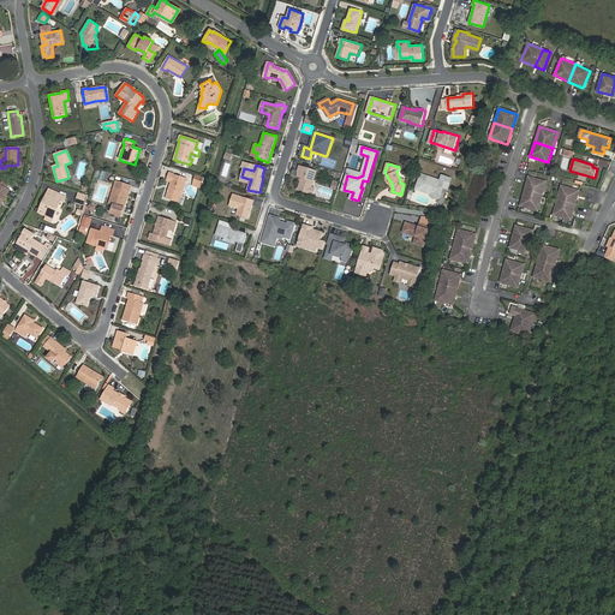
[(303,178),(299,190),(310,193),(311,187),(316,171),(300,166),(298,172),(299,172),(298,177),(303,178)]
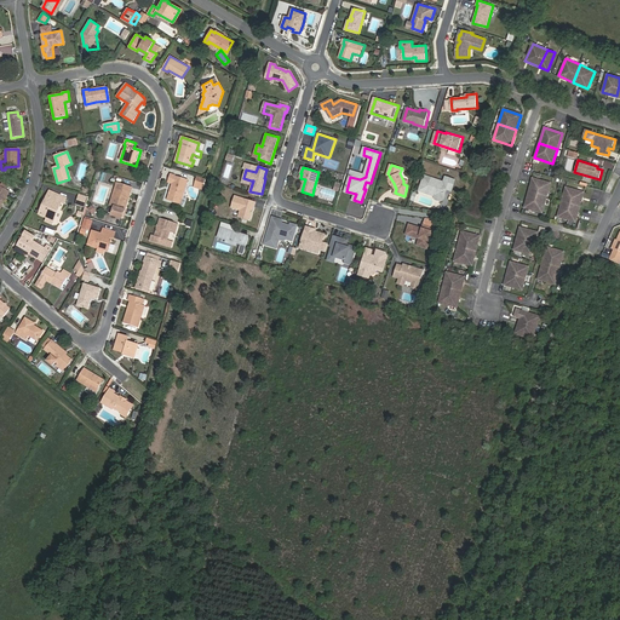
[(172,184),(167,200),(181,205),(188,179),(171,174),(168,183),(172,184)]
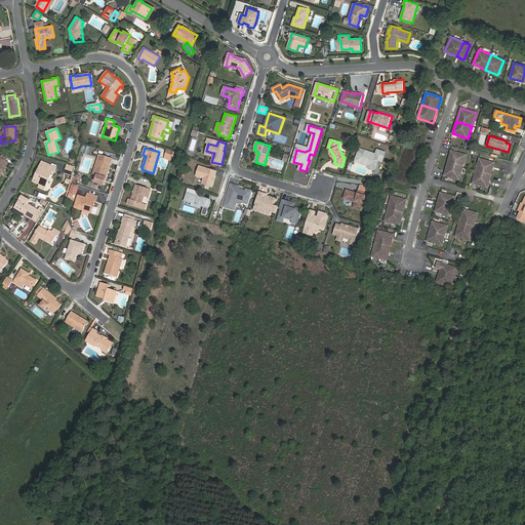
[(360,149),(356,161),(361,163),(362,161),(369,163),(369,164),(369,166),(370,168),(374,170),(376,168),(378,163),(377,161),(377,160),(382,161),(386,152),(378,150),(376,154),(360,149)]
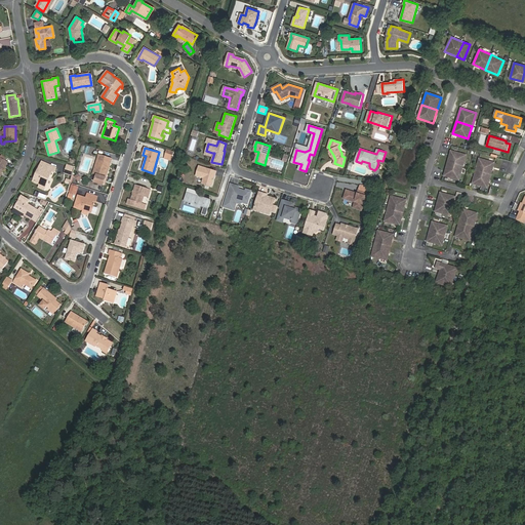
[(165,157),(172,159),(174,153),(167,151),(165,157)]
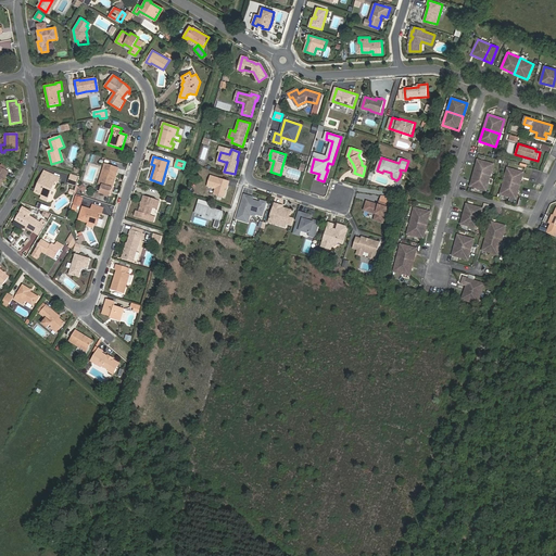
[(494,164),(478,160),(474,173),(490,177),(494,164)]
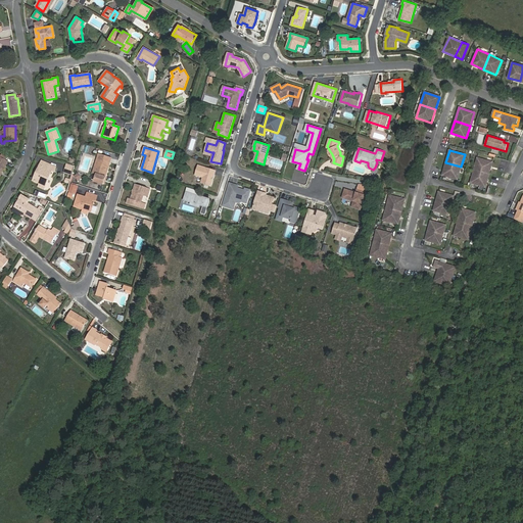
[(99,154),(94,169),(97,170),(94,181),(103,184),(108,170),(106,169),(108,162),(110,163),(111,158),(99,154)]
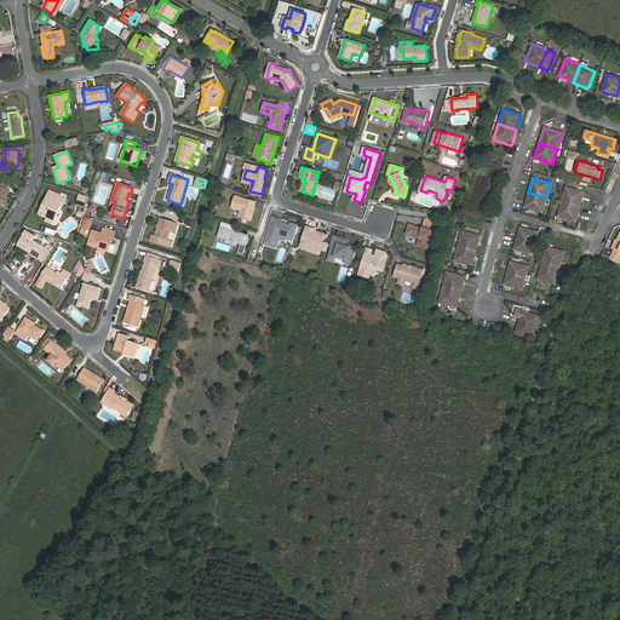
[(0,210),(10,191),(0,185),(0,210)]
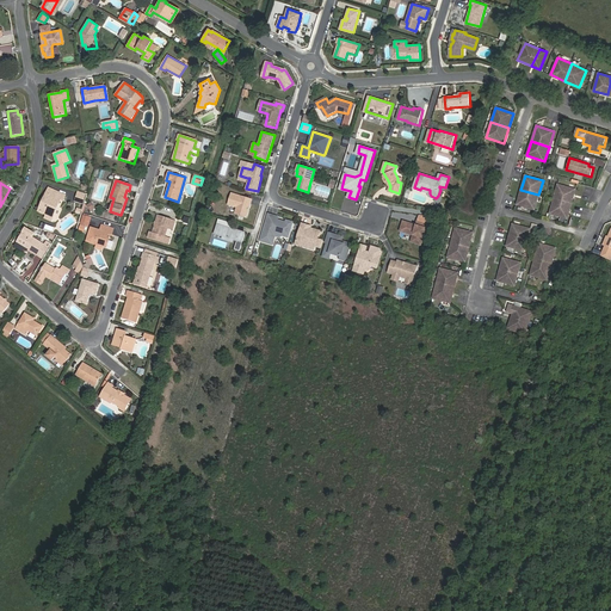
[(578,190),(559,184),(556,192),(575,198),(578,190)]
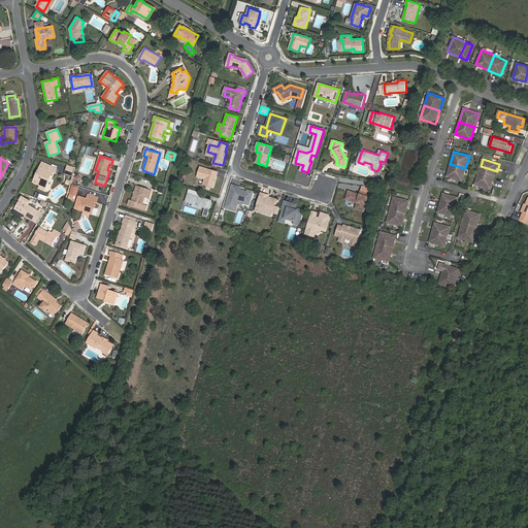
[(39,175),(35,184),(40,186),(45,188),(53,172),(55,172),(56,169),(44,164),(42,168),(40,167),(37,174),(39,175)]
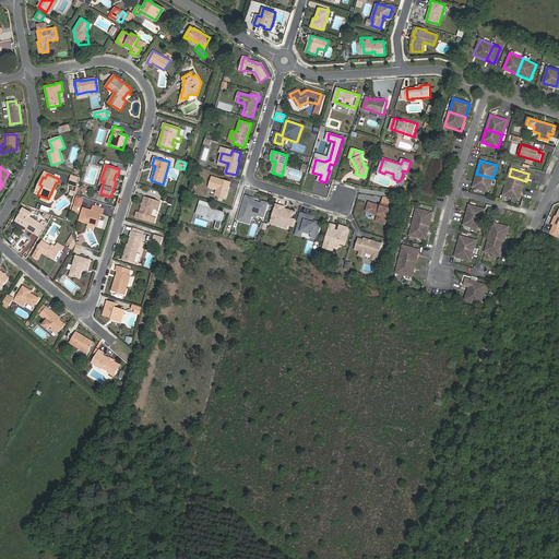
[(473,188),(489,192),(492,178),(476,174),(473,188)]
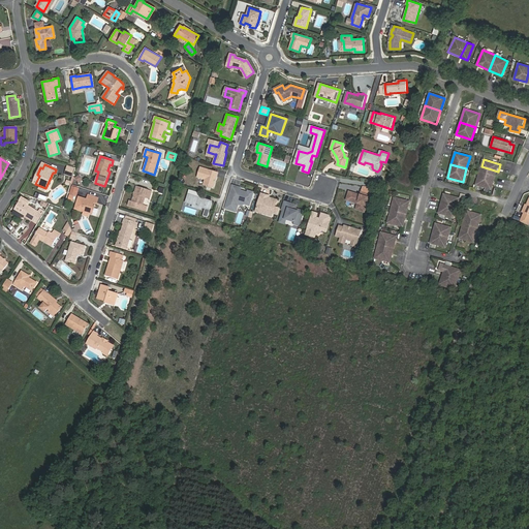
[(498,172),(481,166),(479,173),(497,177),(498,172)]
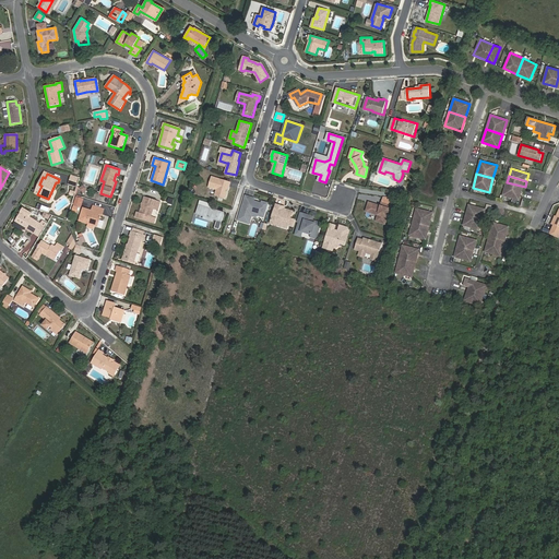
[(230,182),(212,177),(210,188),(217,190),(215,195),(226,199),(230,182)]
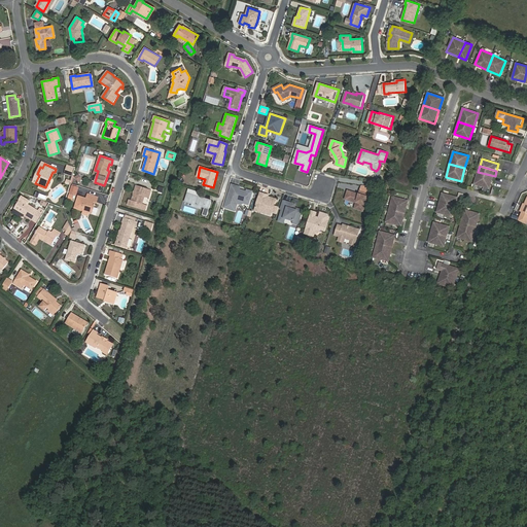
[(495,176),(478,172),(476,178),(493,183),(495,176)]
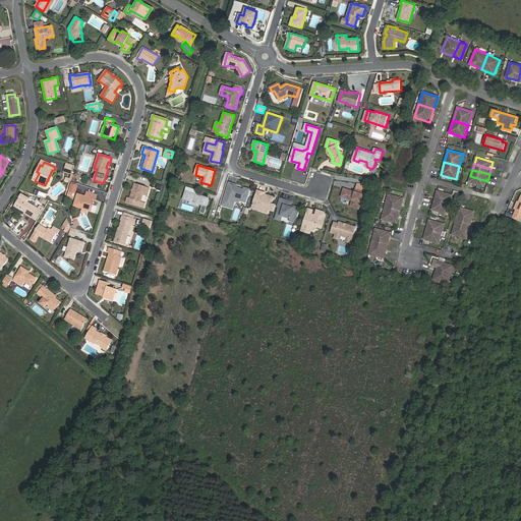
[(469,183),(485,188),(487,181),(470,176),(469,183)]
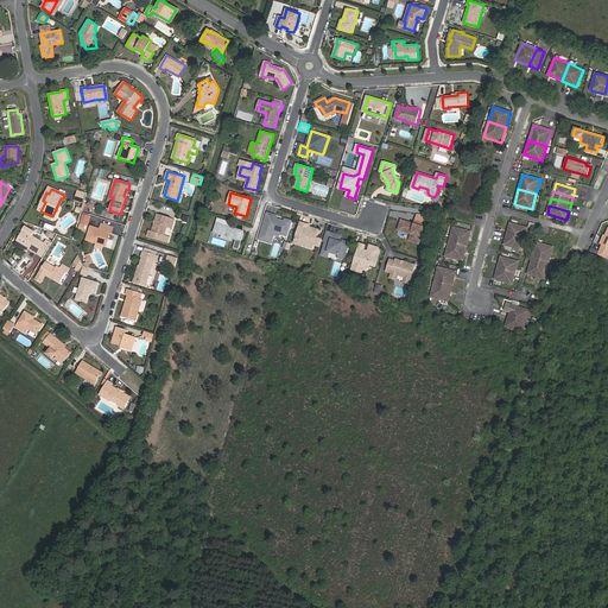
[(264,226),(260,240),(266,241),(267,236),(270,238),(274,235),(274,234),(279,236),(282,234),(287,236),(292,221),(286,220),(285,221),(282,220),(280,221),(279,222),(276,221),(278,216),(268,213),(265,222),(266,223),(267,225),(267,227),(264,226)]
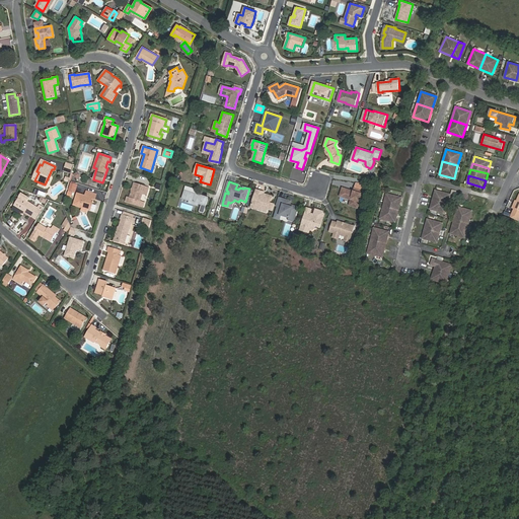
[(140,201),(142,194),(147,195),(149,188),(134,183),(130,198),(127,197),(126,202),(143,207),(144,202),(140,201)]
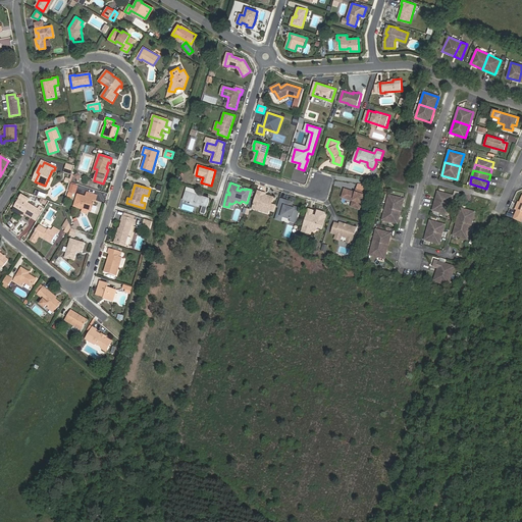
[(198,191),(187,188),(184,199),(203,205),(208,207),(210,199),(197,195),(198,191)]
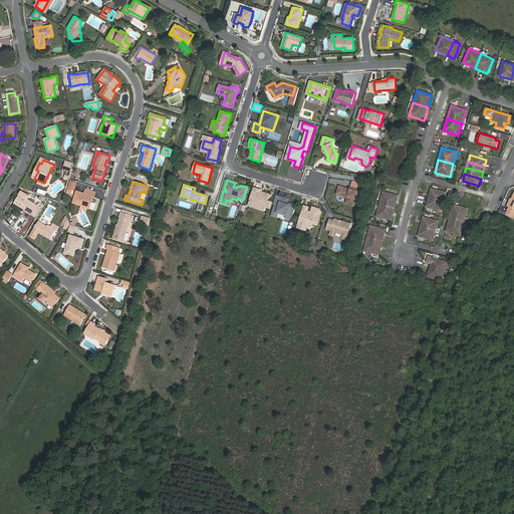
[(347,189),(339,186),(336,194),(347,198),(345,203),(353,206),(359,189),(351,186),(349,190),(349,191),(347,190),(347,189)]
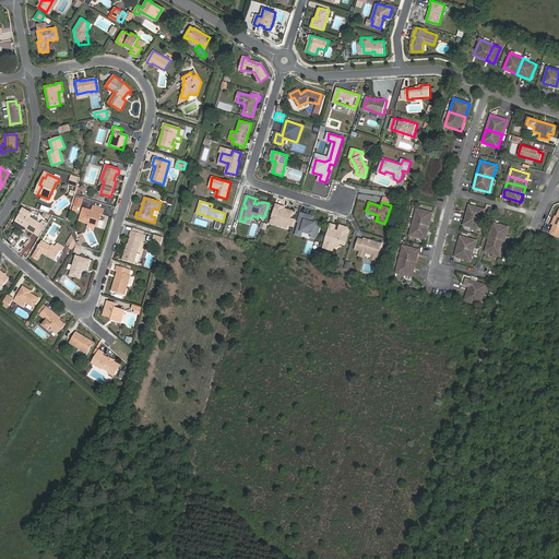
[(276,204),(271,223),(280,226),(281,223),(289,225),(293,211),(285,209),(282,207),(282,206),(276,204)]
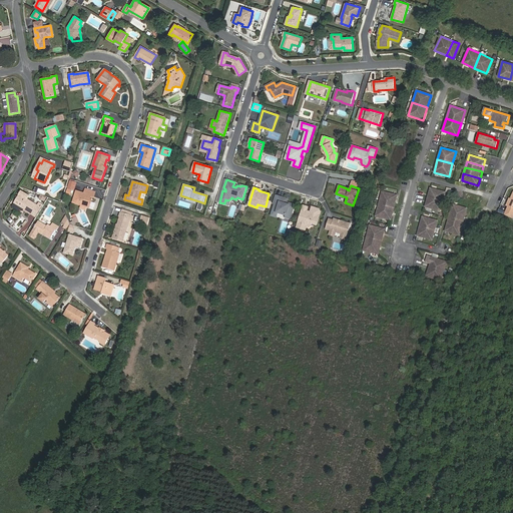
[(427,200),(442,204),(445,192),(430,188),(427,200)]
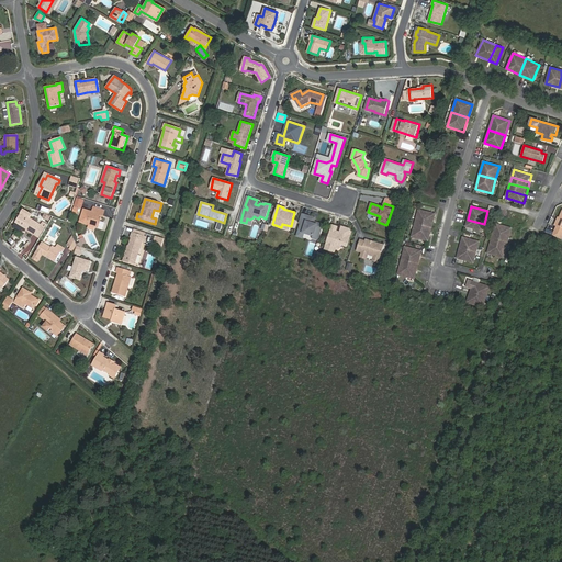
[(83,210),(79,222),(98,227),(100,222),(98,221),(100,215),(102,215),(104,211),(93,208),(92,212),(83,210)]
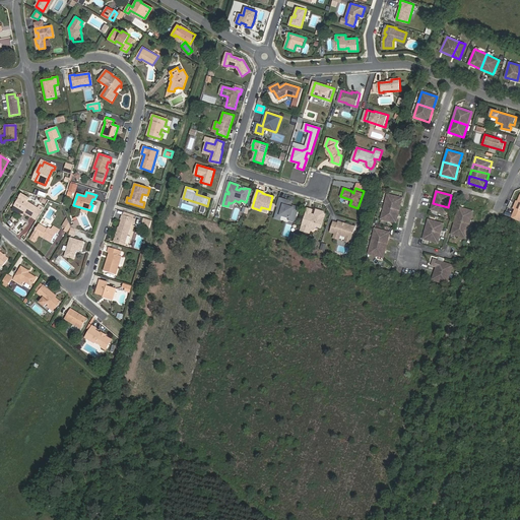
[(16,208),(31,217),(38,208),(27,202),(29,198),(22,194),(19,197),(22,199),(16,208)]
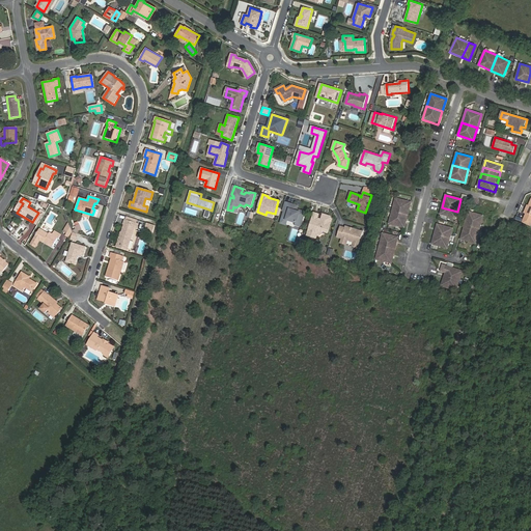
[(395,198),(392,212),(408,215),(411,202),(395,198)]
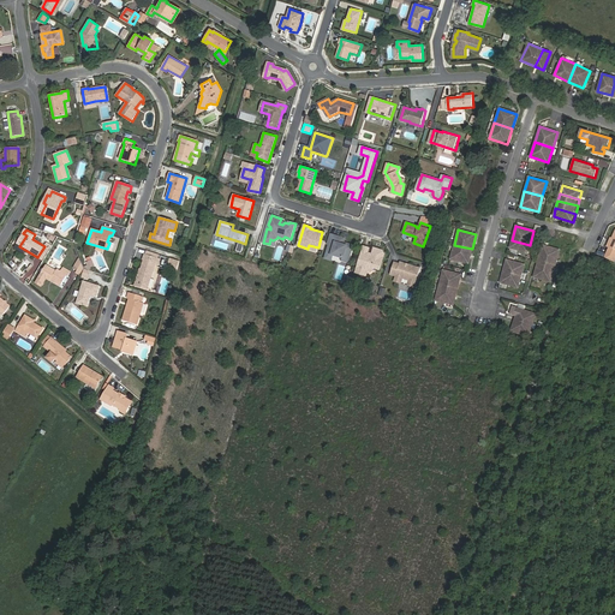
[(345,238),(332,234),(328,244),(330,244),(326,257),(332,260),(333,255),(344,257),(342,260),(348,262),(353,246),(352,245),(347,244),(347,246),(342,245),(344,243),(345,238)]
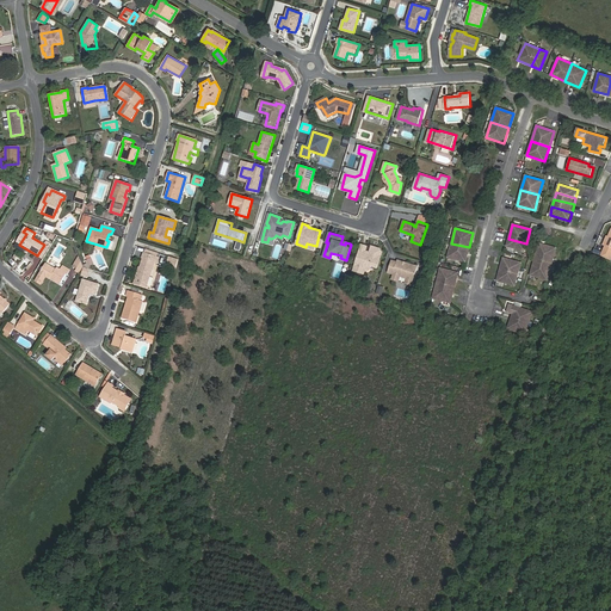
[(526,244),(508,239),(506,246),(524,252),(526,244)]
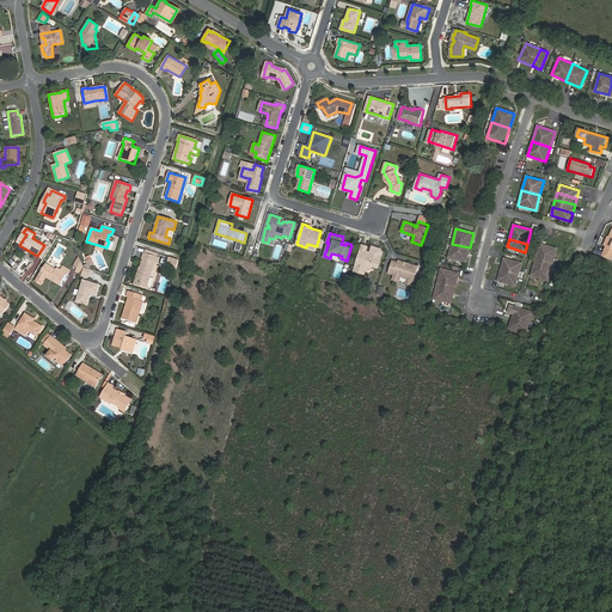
[(448,258),(466,263),(470,248),(452,244),(448,258)]
